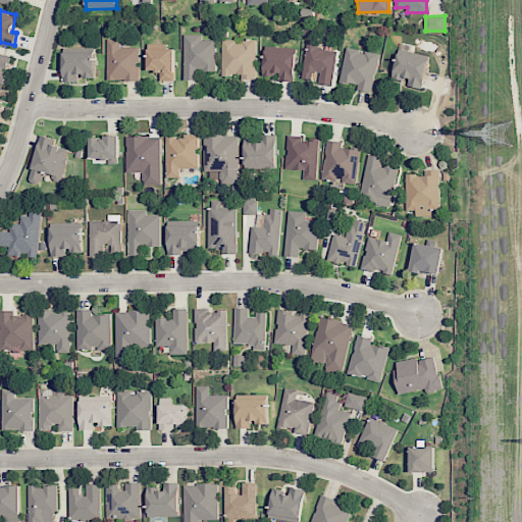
[(215,70),(215,40),(201,40),(201,35),(184,35),(185,80),(198,80),(198,70),(215,70)]
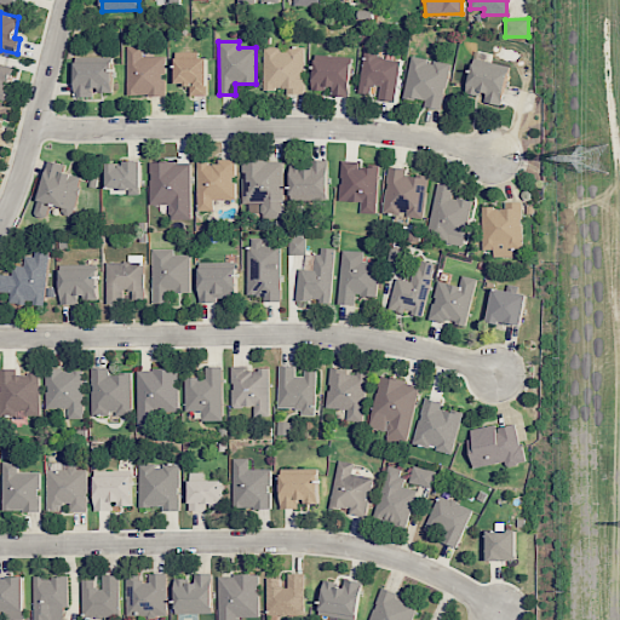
[(165,95),(165,56),(143,56),(142,45),(126,46),(127,96),(165,95)]
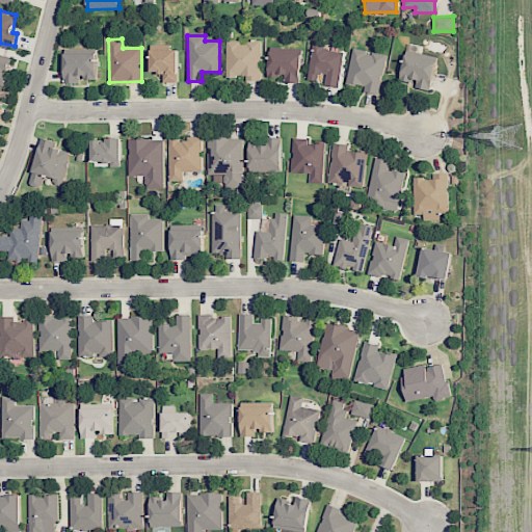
[(260,81),(261,41),(225,40),(225,76),(242,76),(242,81),(260,81)]
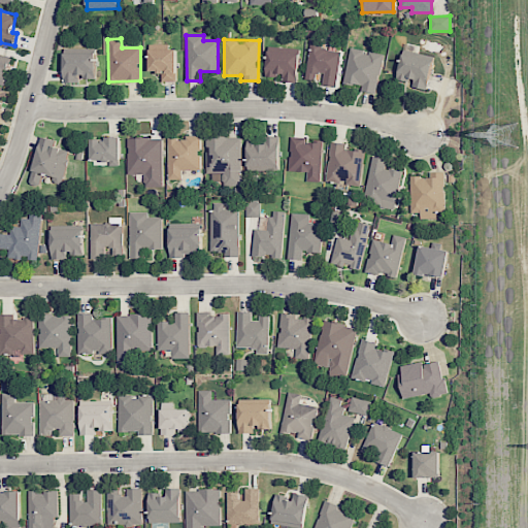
[(335,87),(340,51),(321,48),(322,42),(309,41),(305,78),(320,80),(320,85),(335,87)]
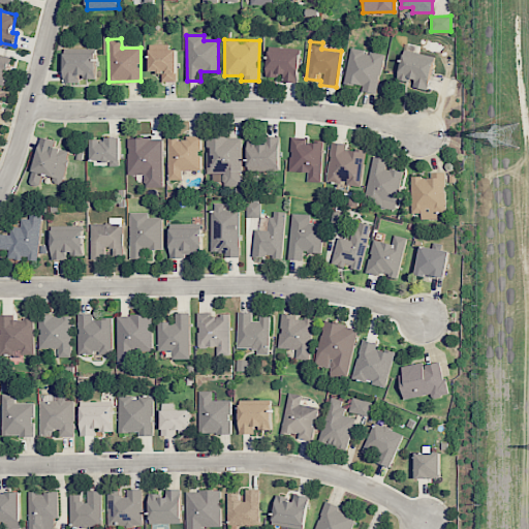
[(427,90),(434,56),(418,53),(419,47),(405,43),(398,78),(414,82),(413,87),(427,90)]
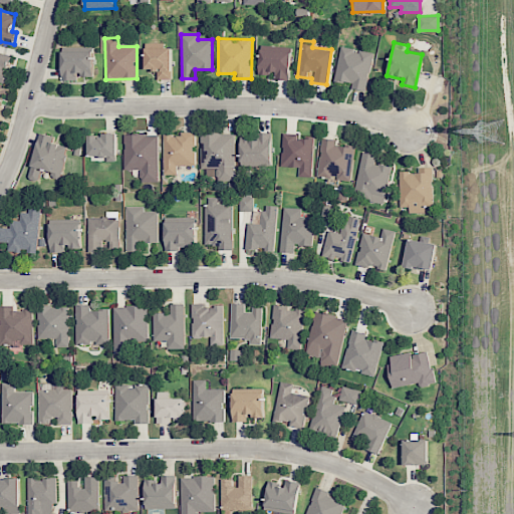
[(92,75),(91,47),(61,48),(62,80),(76,80),(76,75),(92,75)]
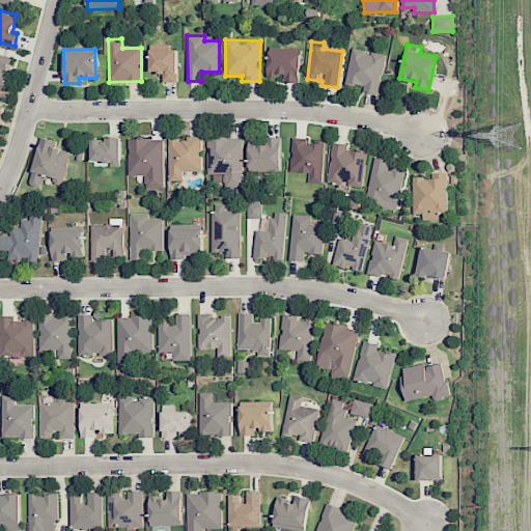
[(149,50),(150,73),(162,72),(163,82),(177,81),(176,49),(149,50)]
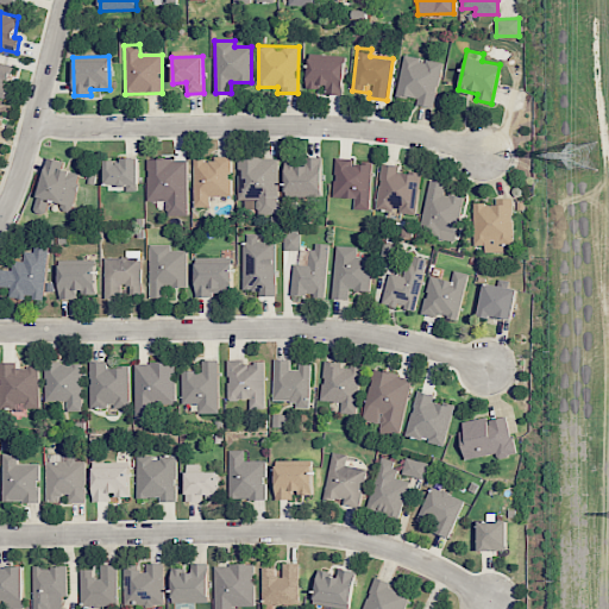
[(396,95),(418,99),(416,105),(433,107),(441,62),(403,56),(396,95)]
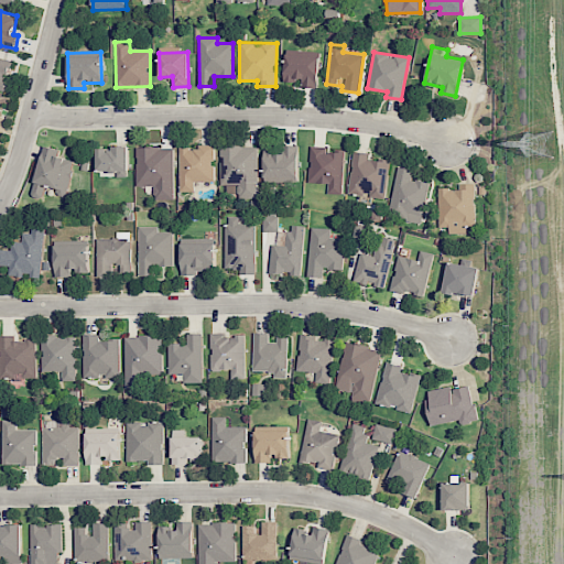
[(284,80),(301,80),(301,87),(317,87),(318,56),(284,55),(284,80)]
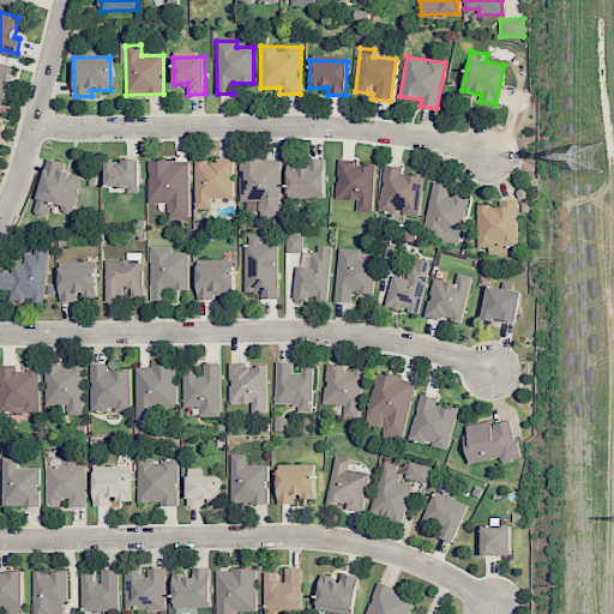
[(0,97),(5,98),(12,65),(0,61),(0,97)]
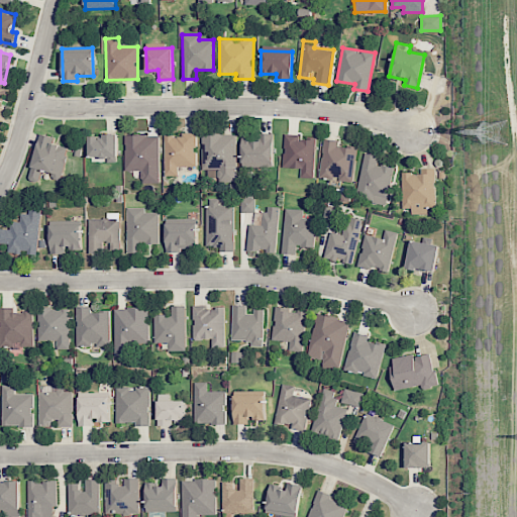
[(68,147),(50,142),(53,136),(40,133),(28,180),(38,182),(41,170),(53,173),(52,178),(60,180),(68,147)]
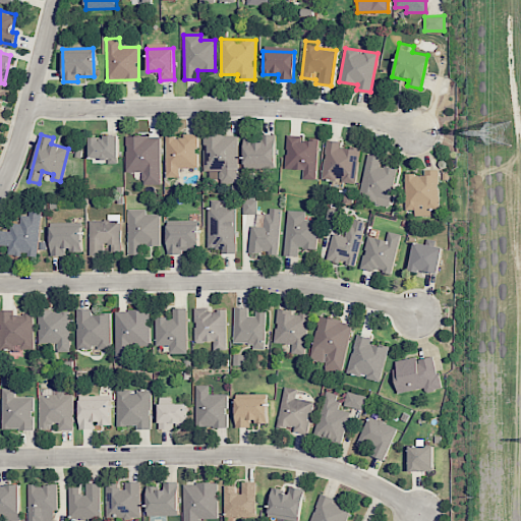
[(237,134),(203,135),(204,171),(219,170),(220,183),(238,183),(237,134)]
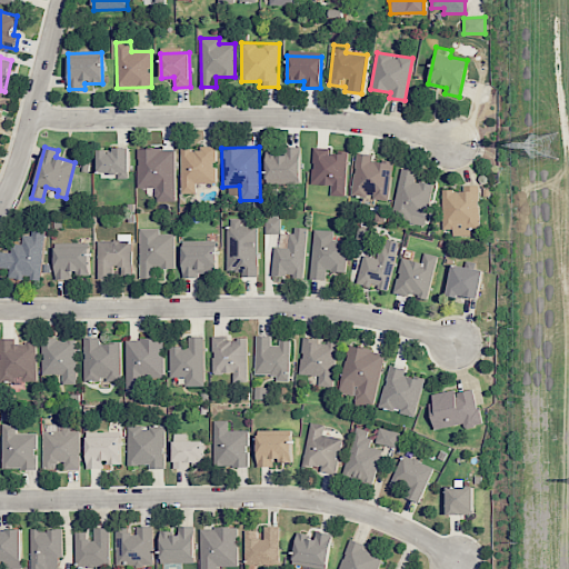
[(311,183),(331,185),(330,196),(346,196),(347,152),(329,151),(329,148),(313,147),(311,183)]
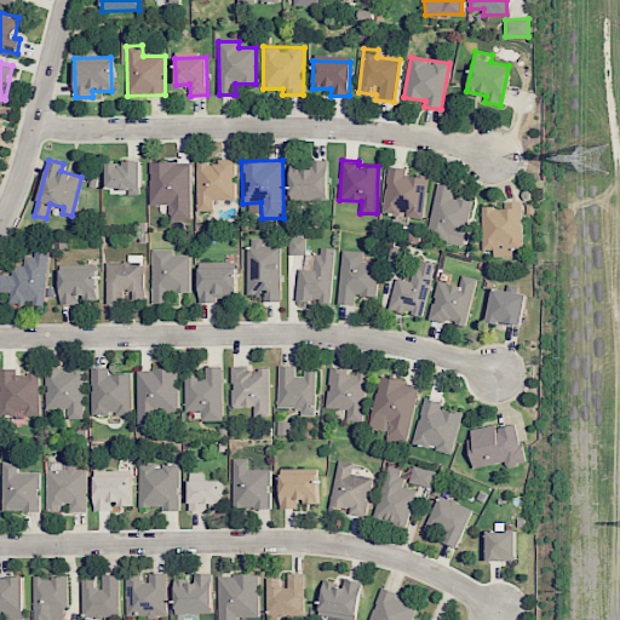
[(141,161),(108,162),(108,188),(141,188),(141,161)]
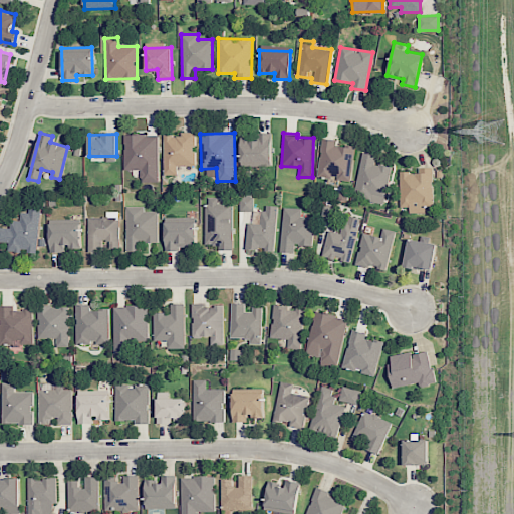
[(124,170),(140,170),(140,182),(158,182),(158,134),(123,135),(124,170)]
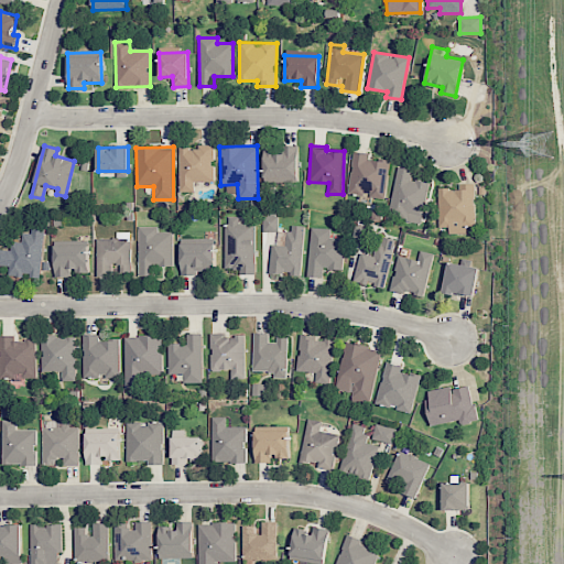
[(179,147),(180,191),(194,191),(194,182),(214,181),(214,147),(179,147)]
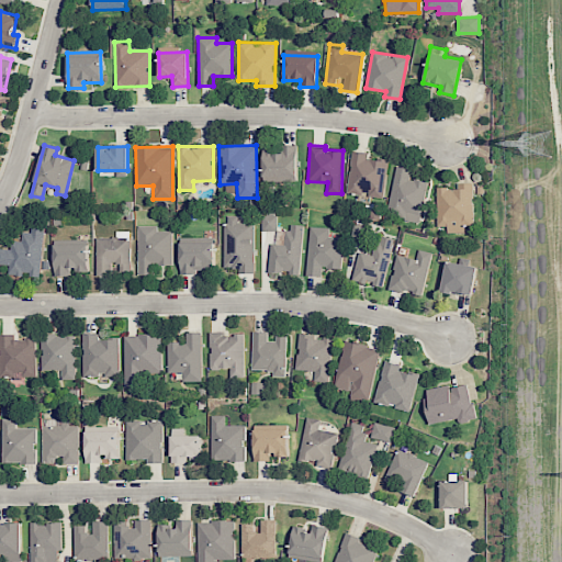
[(262,147),(263,181),(298,180),(296,146),(262,147)]
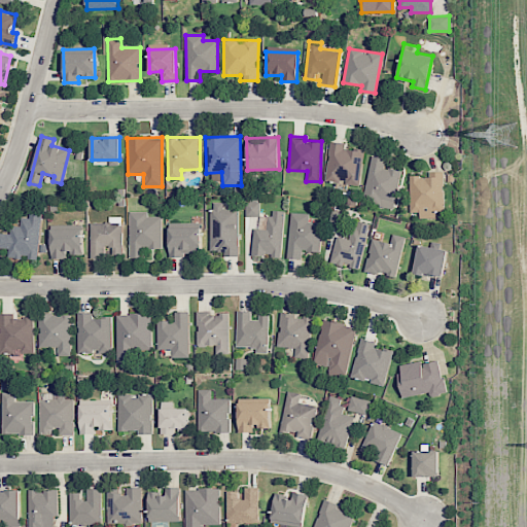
[(363,149),(344,148),(345,143),(329,141),(325,181),(359,184),(363,149)]
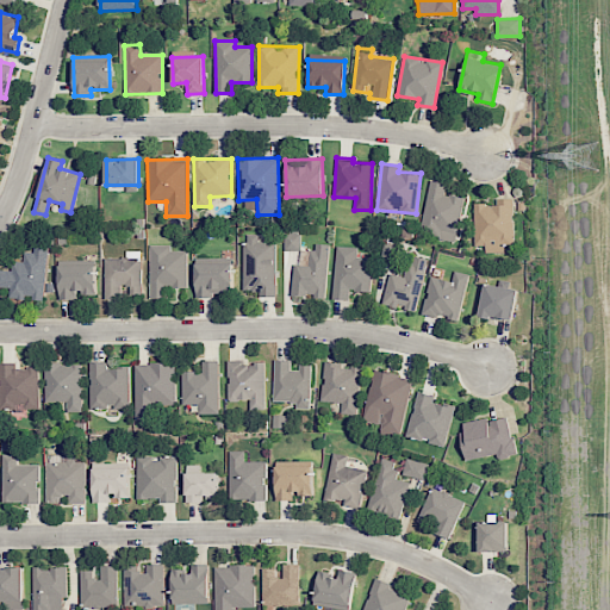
[(465,198),(444,194),(446,184),(430,180),(419,234),(456,241),(465,198)]
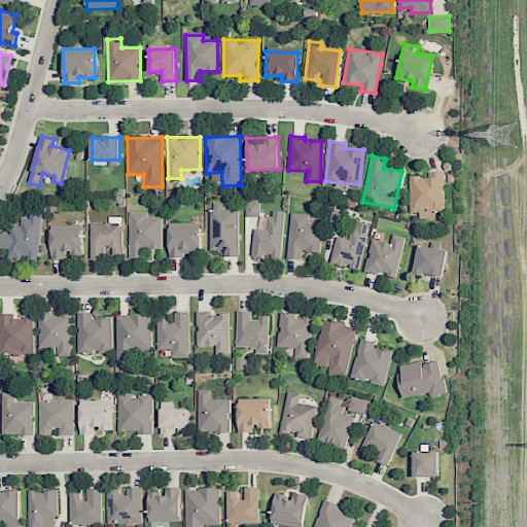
[(410,176),(409,211),(444,212),(445,172),(425,172),(425,176),(410,176)]
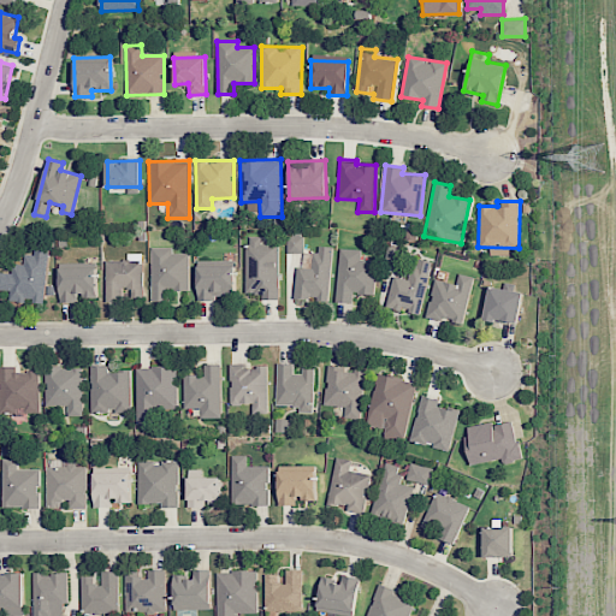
[(278,300),(278,244),(260,244),(260,236),(246,237),(246,294),(261,294),(261,300),(278,300)]
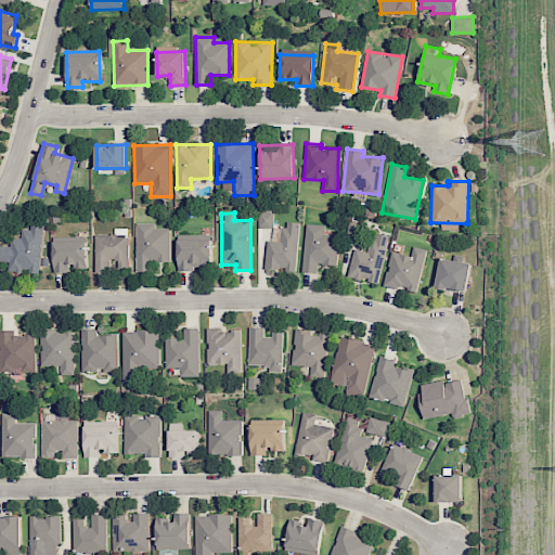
[(273,213),(259,213),(259,228),(273,228),(273,213)]
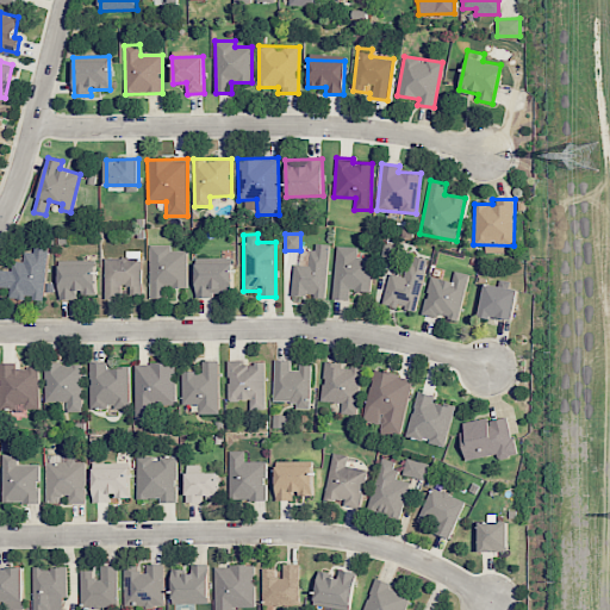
[(293,265),(292,296),(327,297),(328,244),(311,243),(310,265),(293,265)]
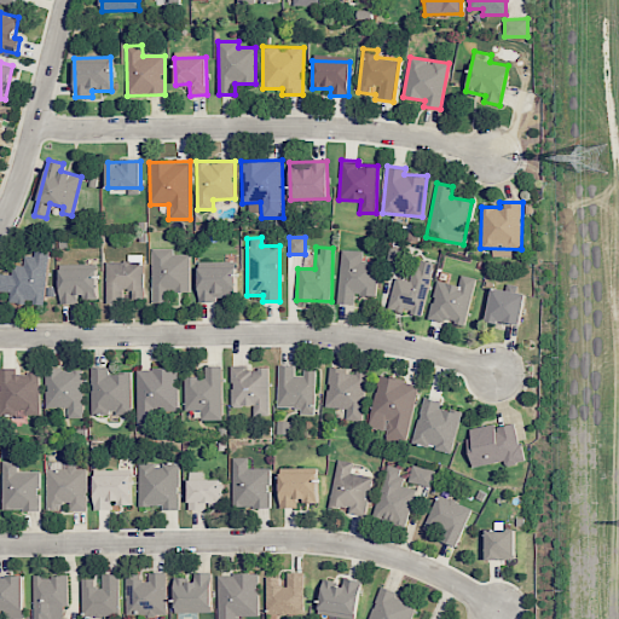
[(151,249),(152,302),(168,302),(168,293),(190,291),(189,254),(173,255),(173,248),(151,249)]
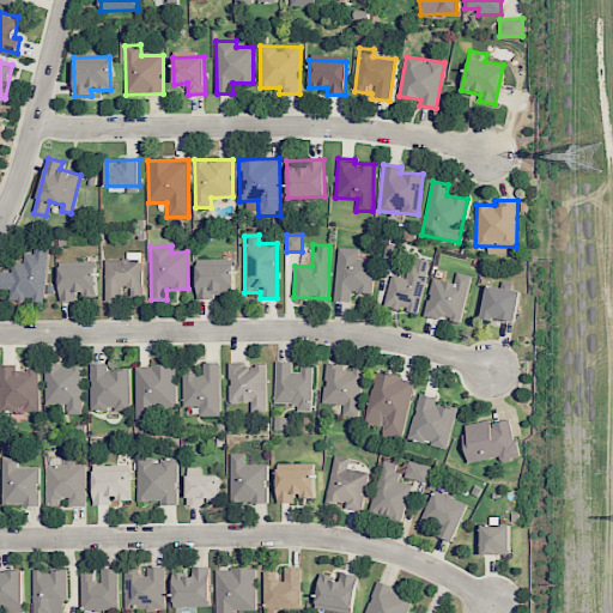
[(44,302),(48,248),(35,247),(34,254),(25,253),(24,262),(13,262),(12,272),(0,271),(0,287),(11,289),(11,299),(44,302)]
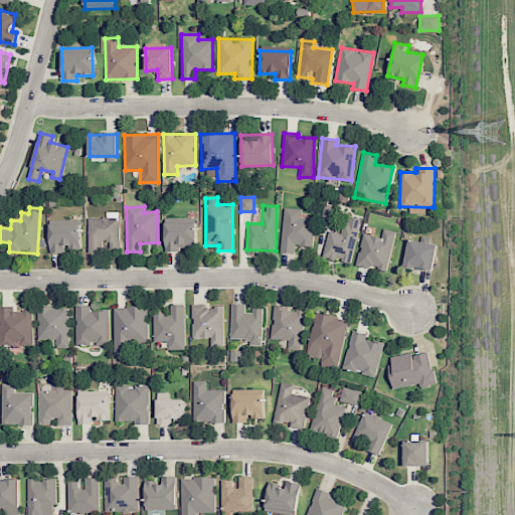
[(314,218),(301,217),(302,208),(284,207),(281,252),(295,253),(295,244),(312,246),(314,218)]
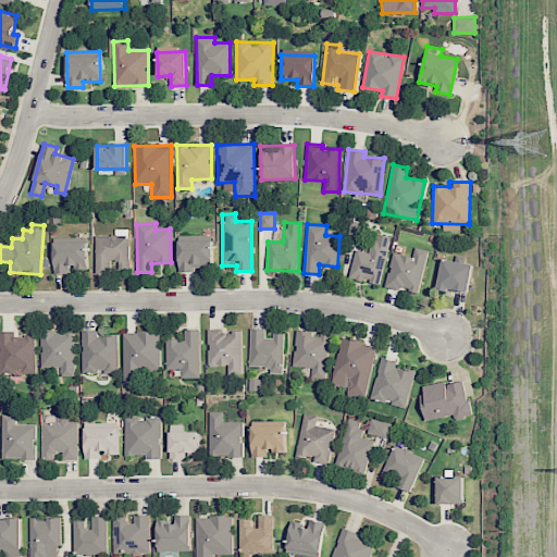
[(130,270),(128,229),(115,230),(115,235),(95,235),(96,271),(130,270)]
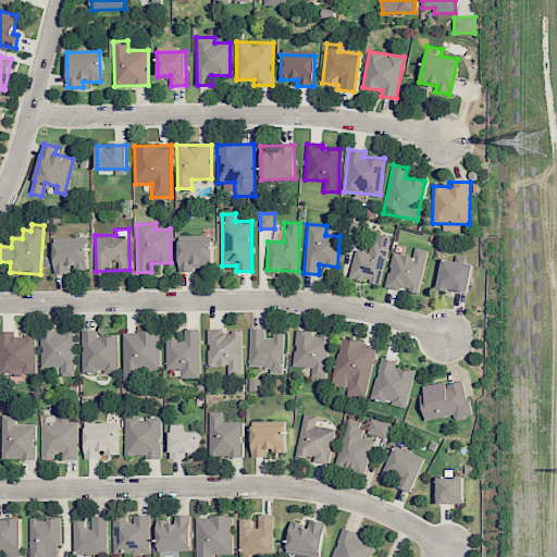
[(355,250),(349,277),(381,283),(388,236),(373,233),(370,252),(355,250)]
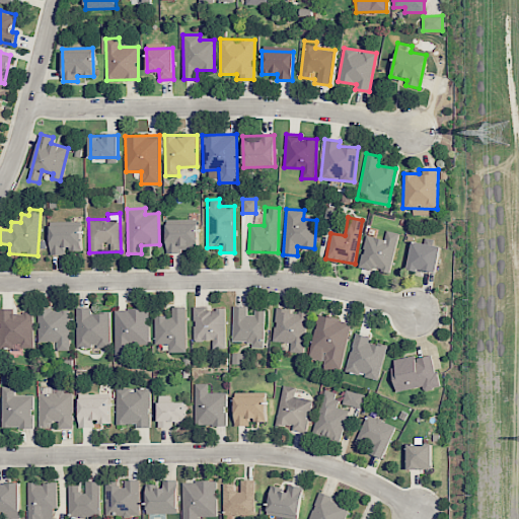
[(165,220),(166,251),(197,250),(197,219),(165,220)]
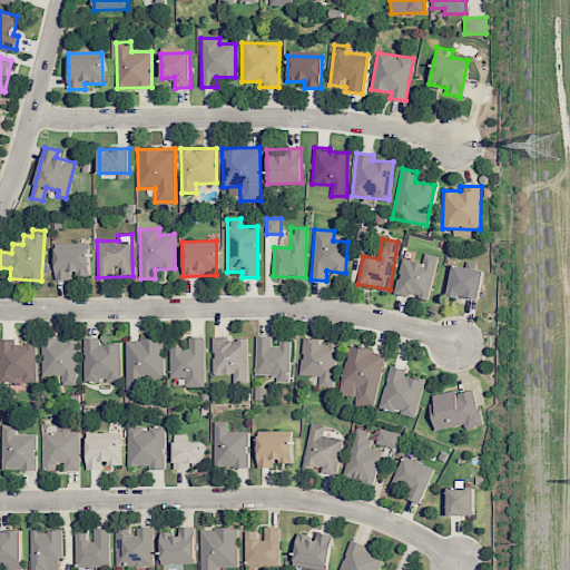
[(56,279),(71,279),(71,274),(89,274),(88,247),(55,248),(56,279)]
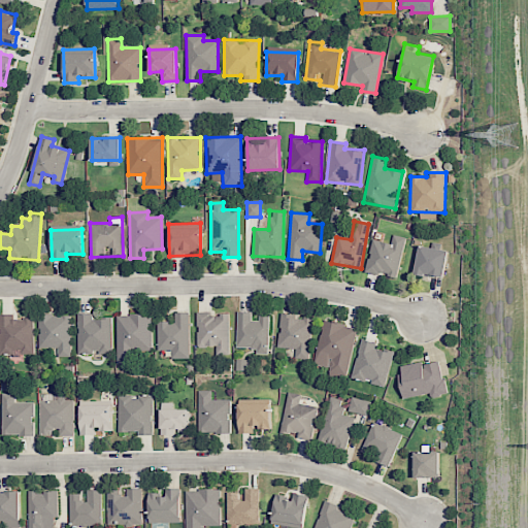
[(396,277),(405,237),(393,234),(391,243),(373,239),(365,270),(396,277)]
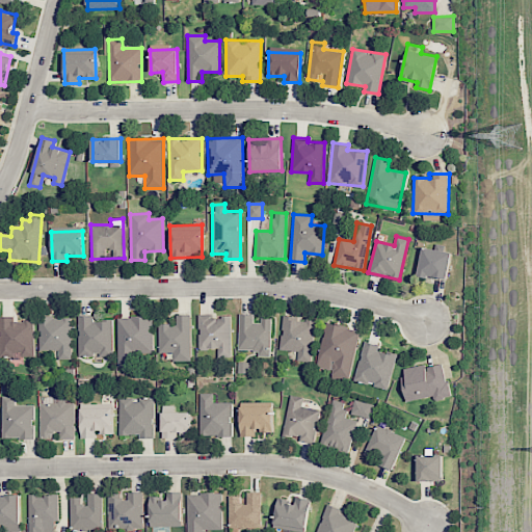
[(449,280),(451,250),(421,248),(419,276),(449,280)]
